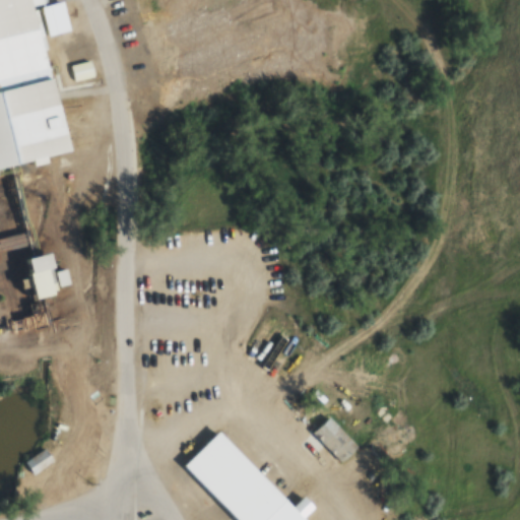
[(25,0),(0,0),(0,169),(64,152),(25,0)]
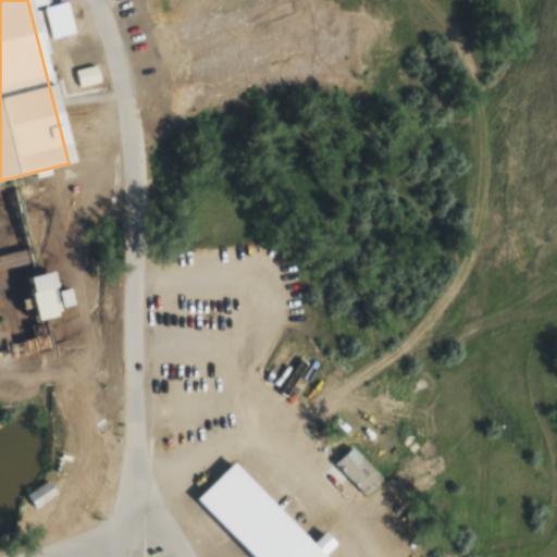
[(44,24),(37,0),(63,0),(67,17),(44,24)]
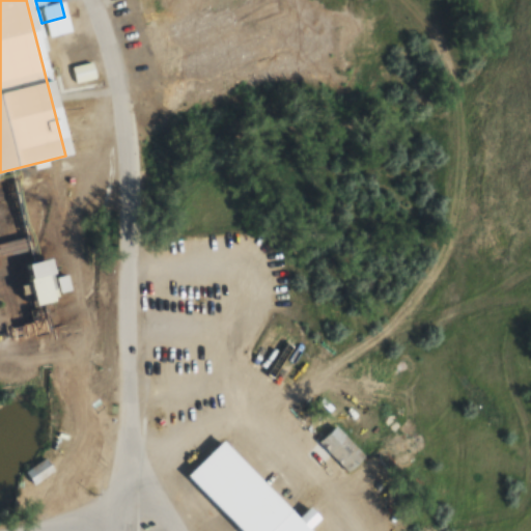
[(32,263),(40,305),(63,300),(59,278),(55,258),(32,263)]
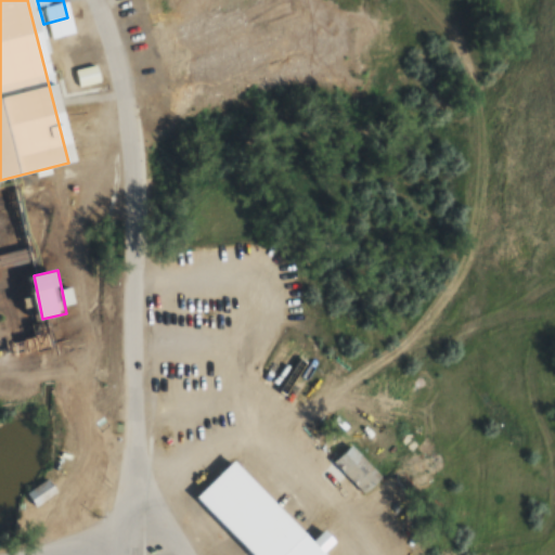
[(257,554),(191,485),(227,450),(325,554),(257,554)]
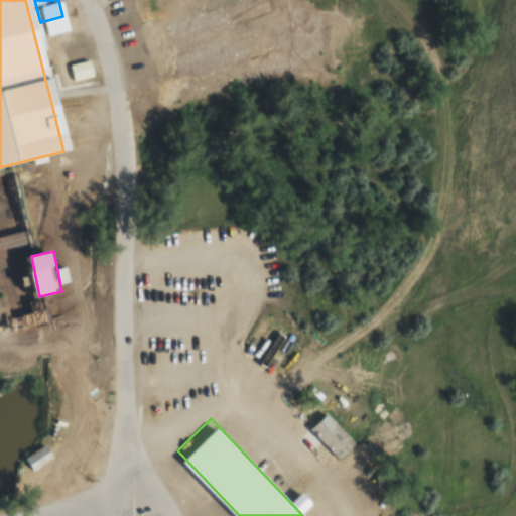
[(33,471),(53,457),(44,443),(24,458),(33,471)]
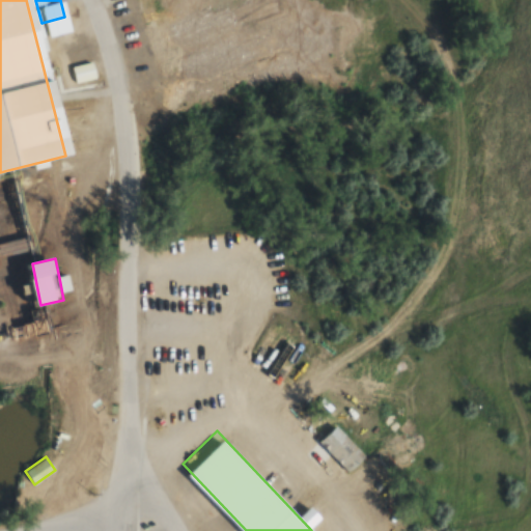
[(323,518),(312,506),(301,518),(310,528),(323,518)]
